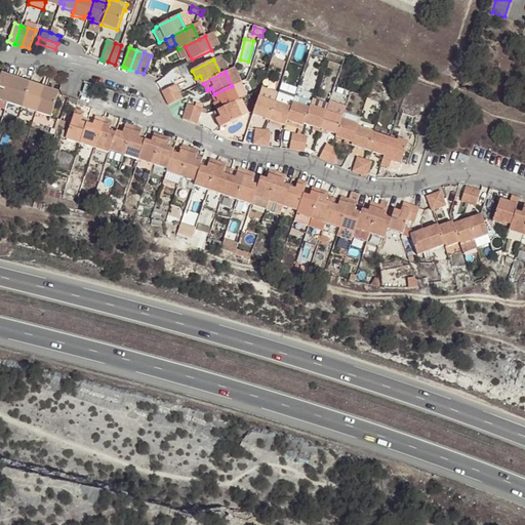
[(15,79),(1,74),(0,76),(0,77),(14,82),(15,79)]
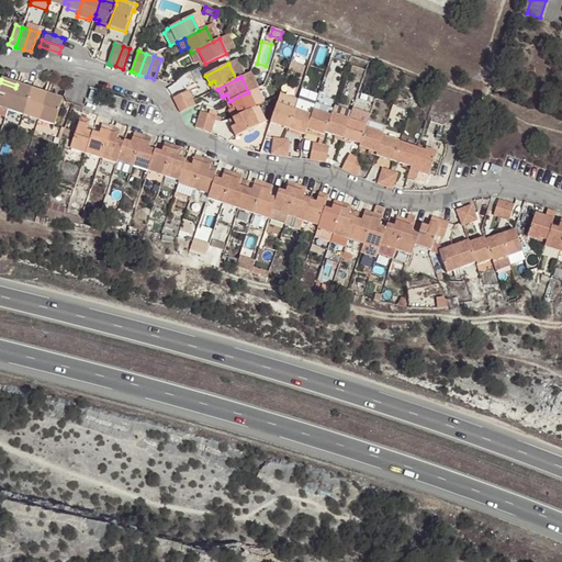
[(169,87),(173,96),(187,90),(181,80),(169,87)]
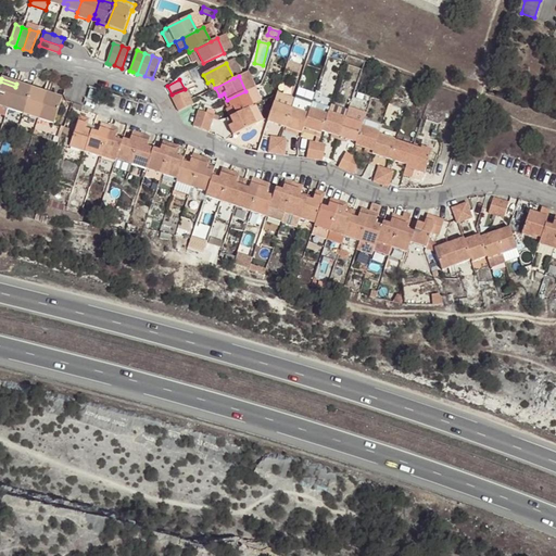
[(0,81),(0,105),(8,109),(15,87),(0,81)]
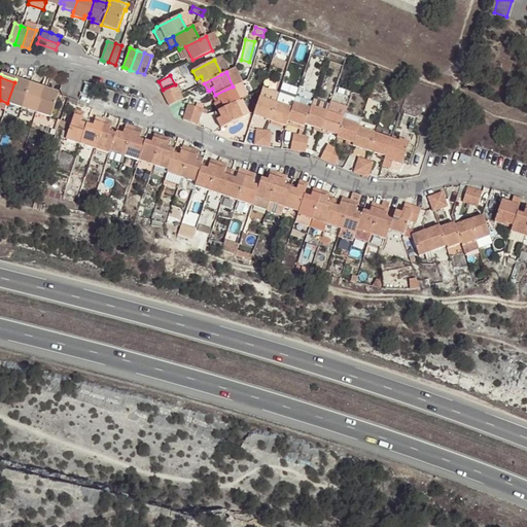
[(29,83),(15,79),(14,82),(28,88),(29,83)]
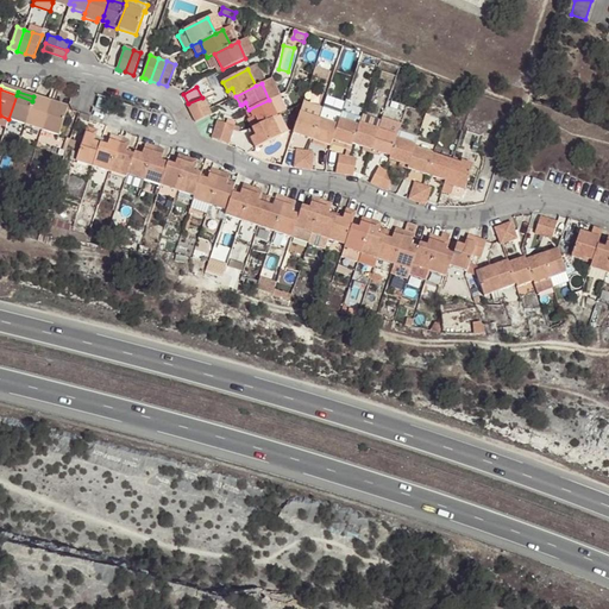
[(17,95),(8,119),(25,124),(32,101),(17,95)]
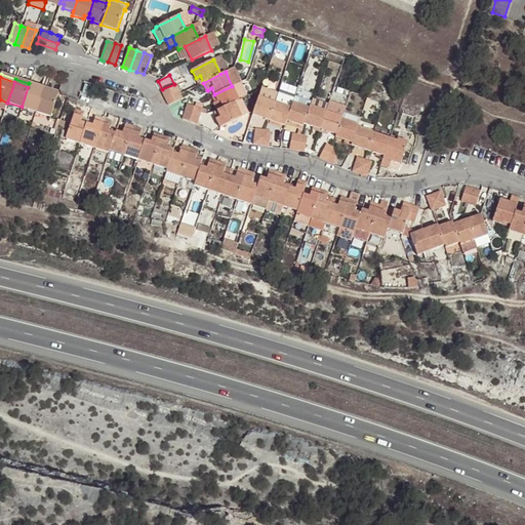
[(241,82),(232,86),(238,96),(247,92),(241,82)]
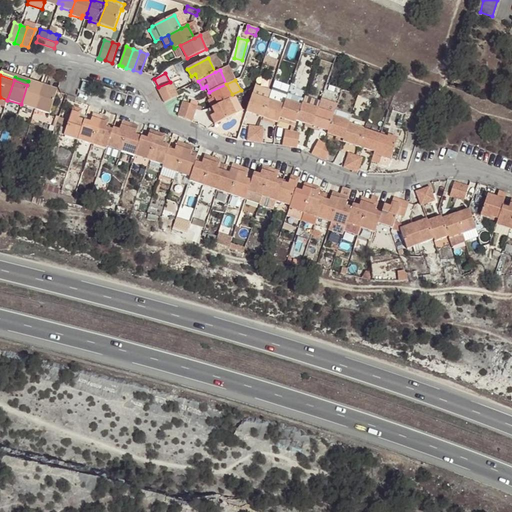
[(43,86),(28,81),(27,85),(42,90),(43,86)]
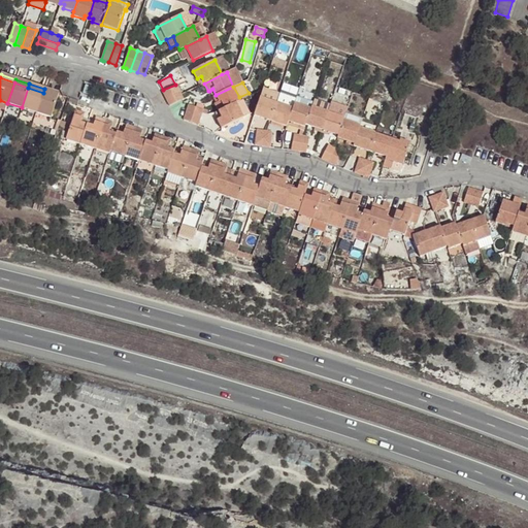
[(176,86),(162,93),(164,95),(166,100),(180,93),(176,86)]
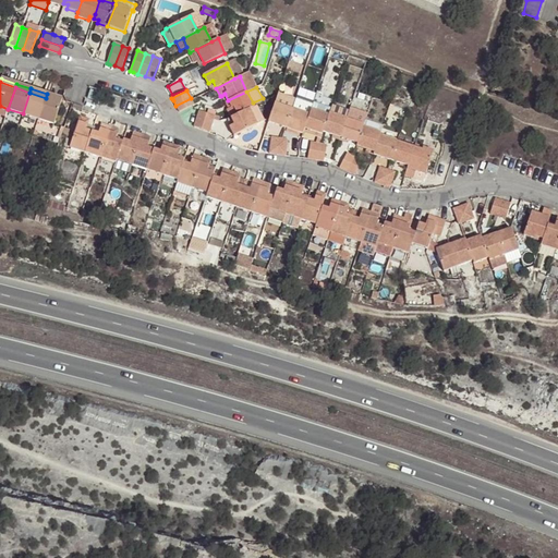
[(253,102),(246,92),(228,100),(231,107),(228,109),(227,110),(231,118),(250,109),(254,106),(253,102)]
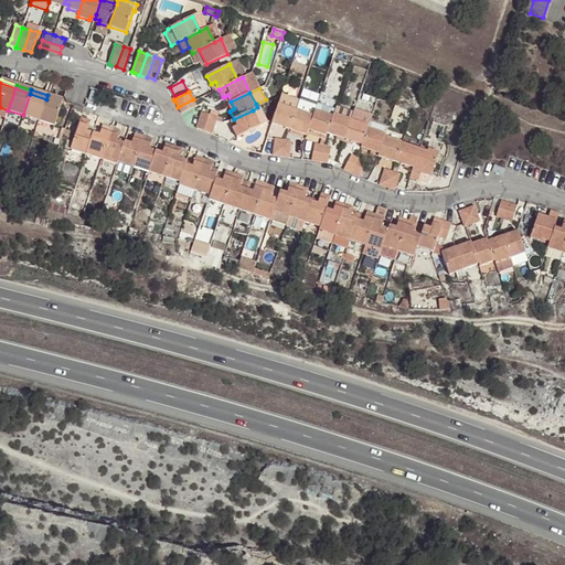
[(30,94),(23,115),(39,120),(46,99),(30,94)]
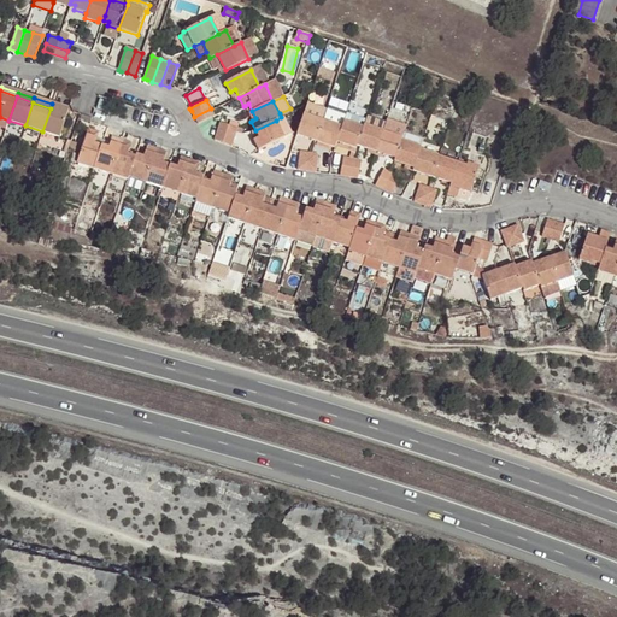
[(51,109),(68,113),(69,110),(52,104),(51,109)]
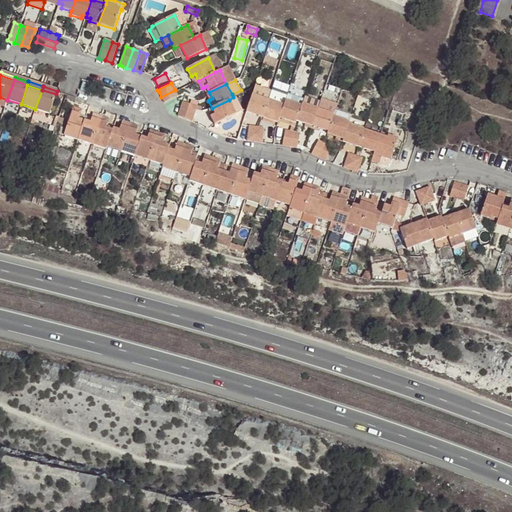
[(42,90),(35,109),(49,114),(56,94),(42,90)]
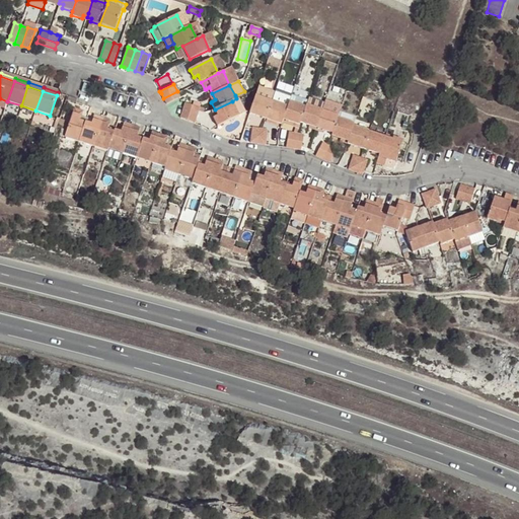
[(177,91),(163,98),(166,104),(180,98),(179,96),(178,92),(177,91)]
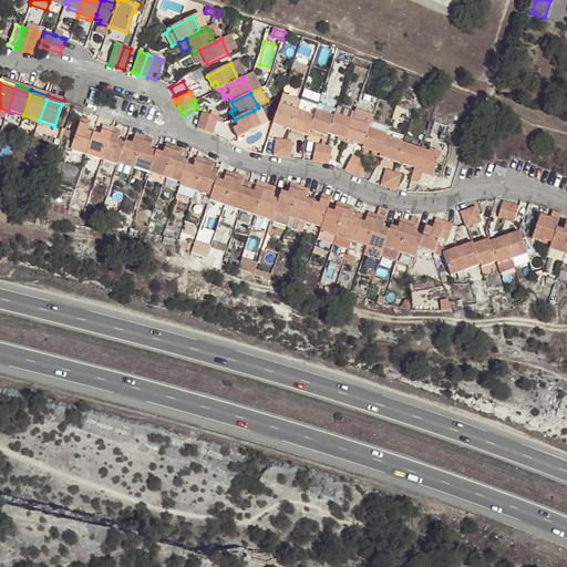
[(319,104),(315,117),(309,131),(317,133),(328,136),(329,133),(334,115),(337,110),(319,104)]
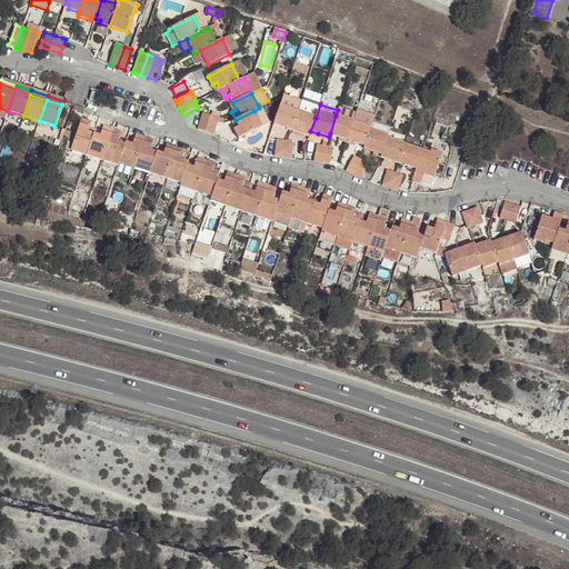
[(298,111),(281,106),(275,125),(291,130),(298,111)]
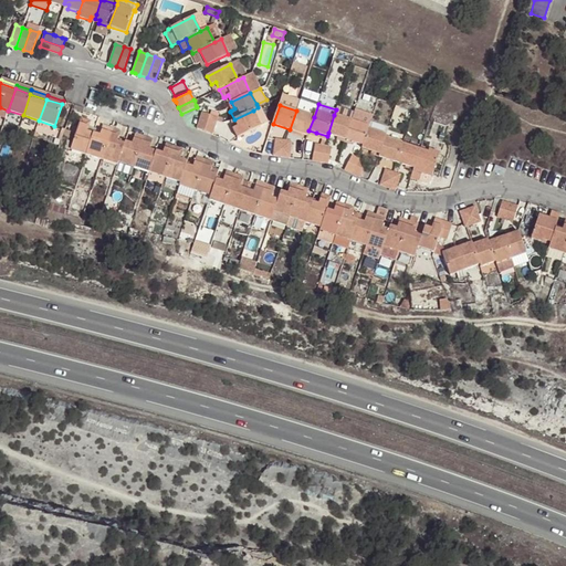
[(269,122),(261,106),(258,107),(253,111),(261,125),(269,122)]
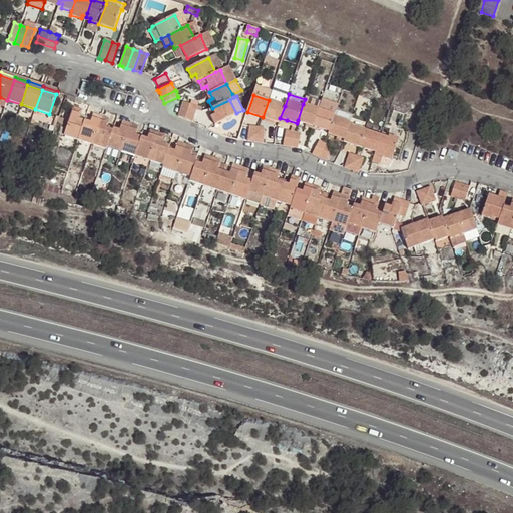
[(215,124),(236,113),(229,100),(212,108),(215,114),(211,116),(215,124)]
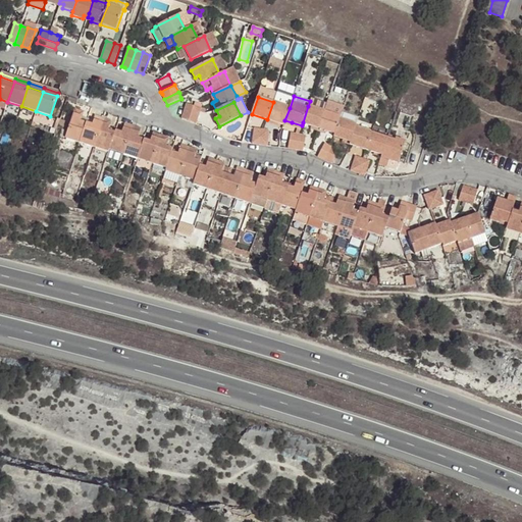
[(290,108),(273,102),(267,119),(283,125),(284,120),(290,108)]
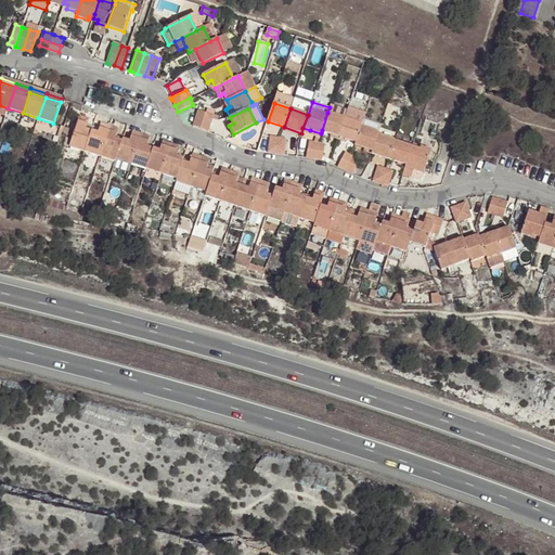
[(197,111),(193,125),(201,128),(206,113),(197,111)]
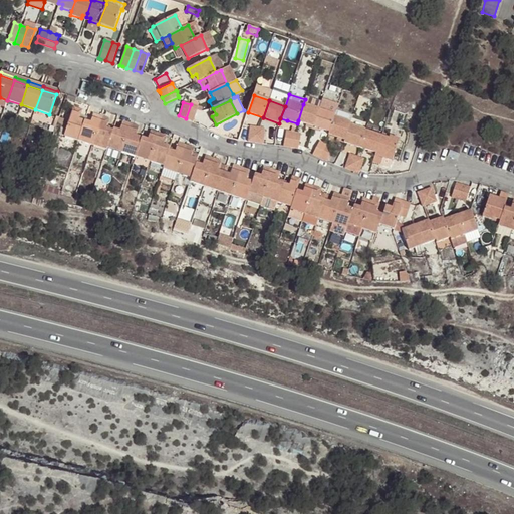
[(191,104),(186,118),(193,120),(197,109),(198,107),(191,104)]
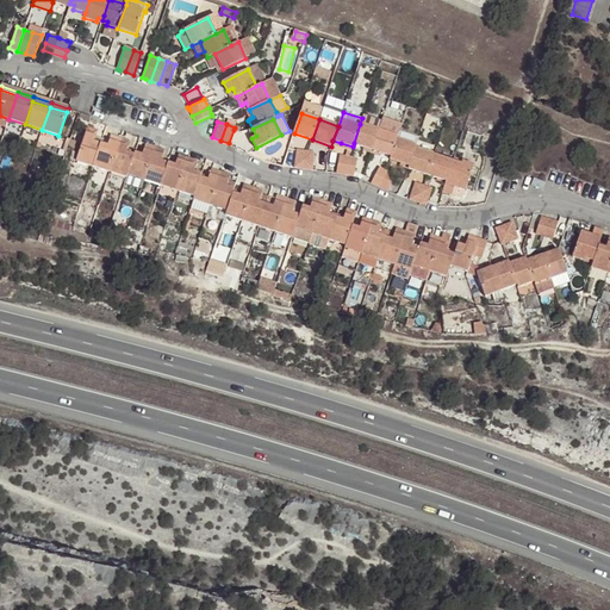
[(379,130),(360,124),(354,143),(365,148),(372,150),(379,130)]
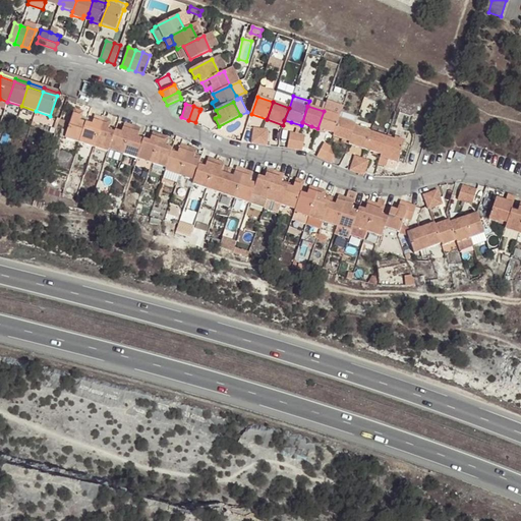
[(79,141),(85,123),(80,121),(82,112),(74,109),(65,136),(79,141)]
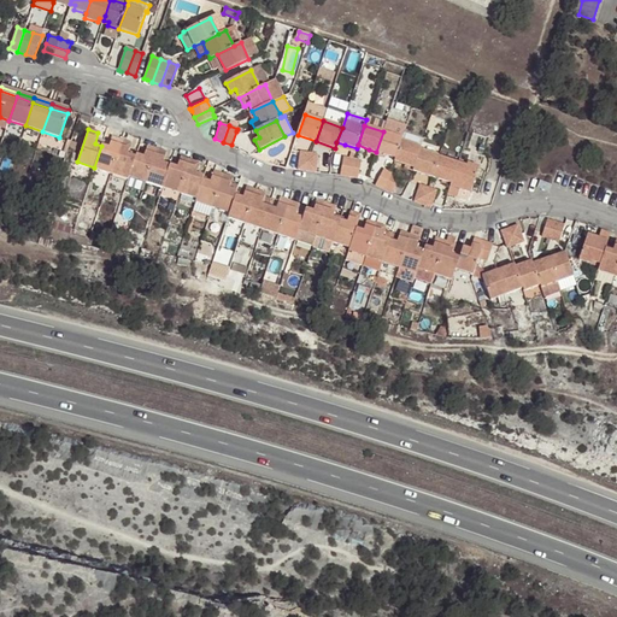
[(403,139),(383,131),(376,152),(385,154),(395,158),(403,139)]
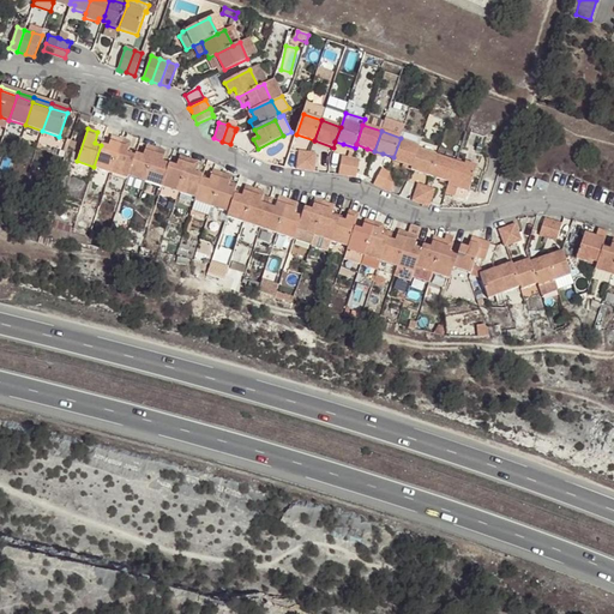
[(402,132),(401,138),(393,157),(392,161),(404,164),(413,167),(417,150),(421,139),(402,132)]
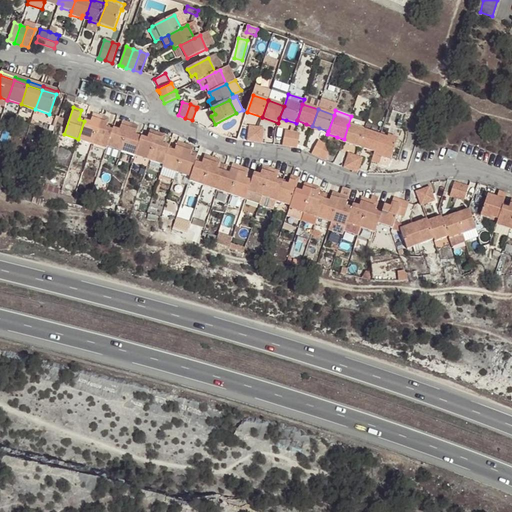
[(405,115),(393,111),(389,123),(400,128),(405,115)]
